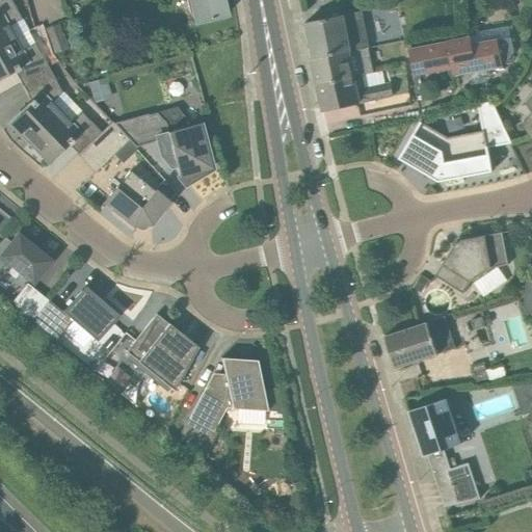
[(0,0),(0,47),(16,38),(9,25),(21,19),(9,0),(0,0)]
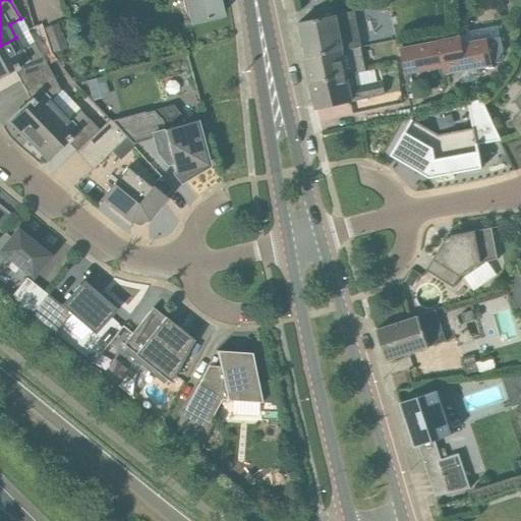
[(183,0),(189,23),(221,15),(217,0),(183,0)]
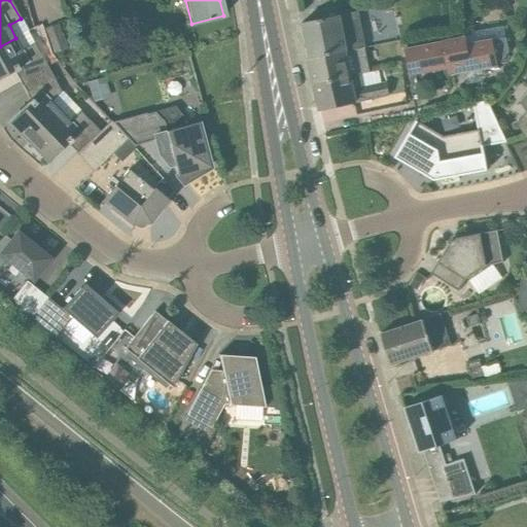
[(363,46),(356,12),(302,24),(309,59),(363,46)]
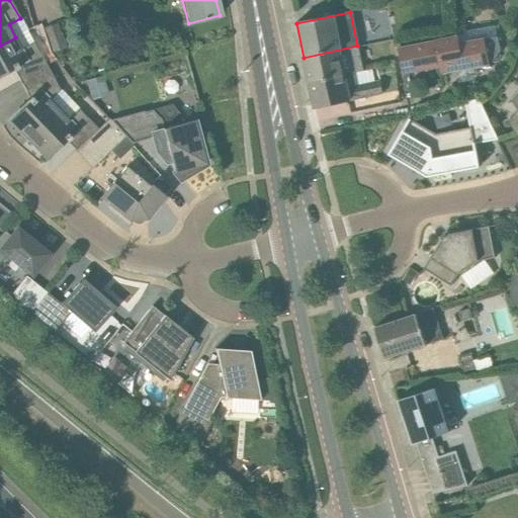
[(44,27),(53,53),(67,49),(58,23),(44,27)]
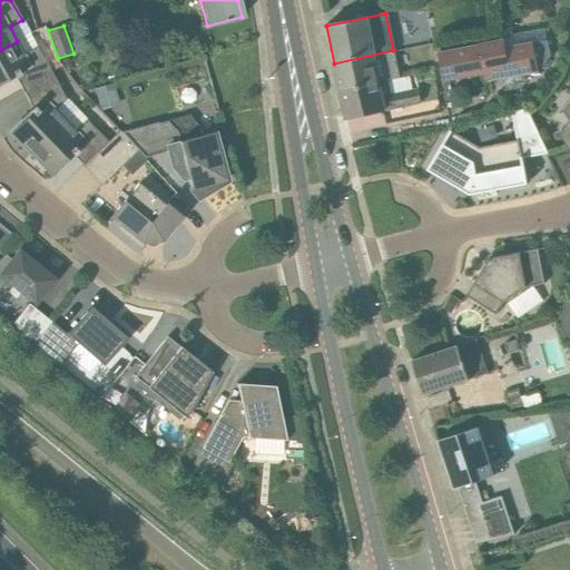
[(479,45),(484,75),(485,81),(537,71),(537,70),(542,69),(550,58),(544,27),(503,35),(503,39),(479,45)]
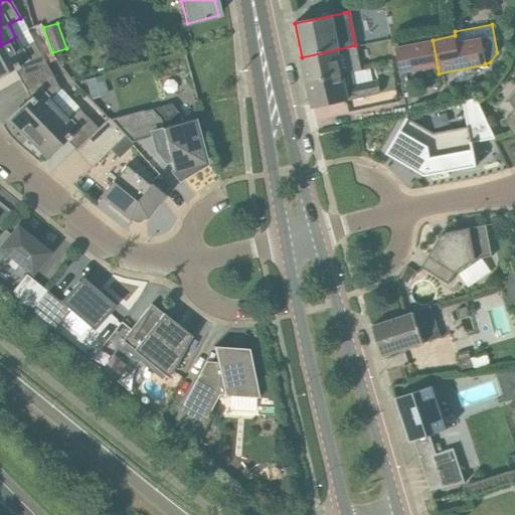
[(19,81),(46,65),(33,42),(22,48),(15,37),(0,45),(0,74),(7,71),(8,73),(13,70),(14,71),(15,70),(19,81)]
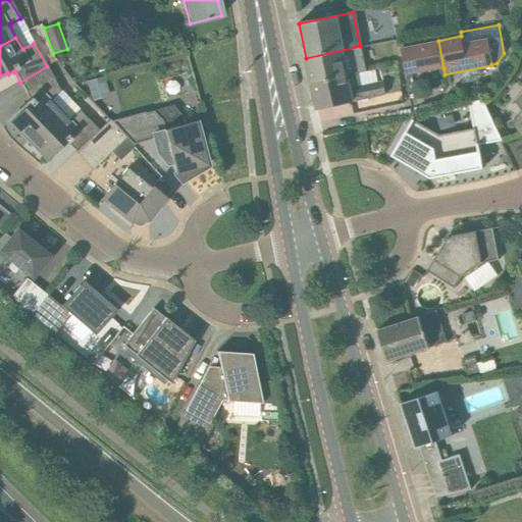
[(406,74),(444,68),(438,41),(401,48),(406,74)]
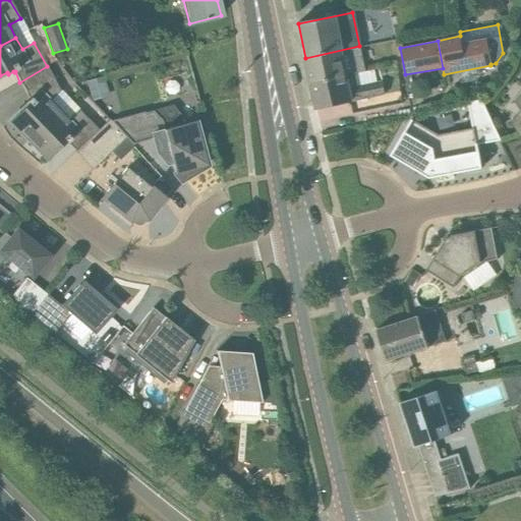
[(305,58),(311,83),(348,75),(365,71),(360,47),(359,47),(359,46),(305,58)]
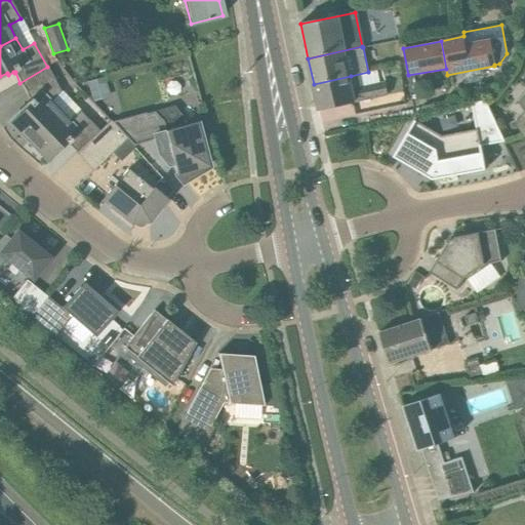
[(10,122),(29,142),(61,110),(51,101),(61,91),(47,67),(19,83),(29,104),(10,122)]
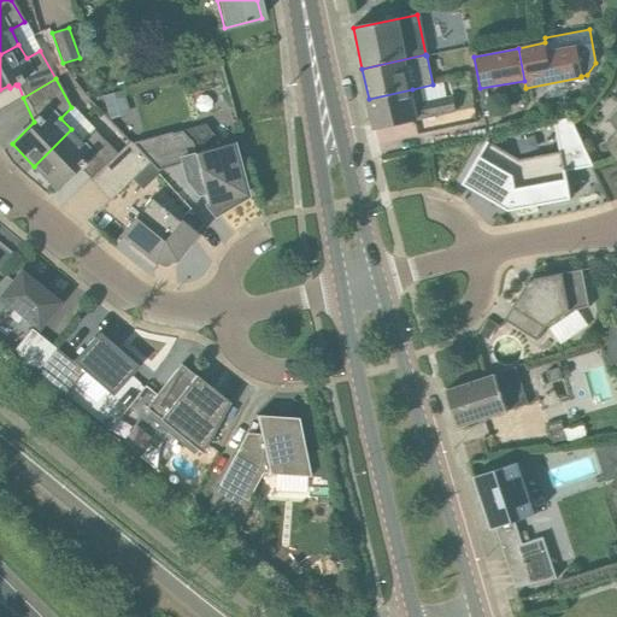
[(456,112),(453,99),(416,105),(412,89),(369,99),(375,129),(456,112)]
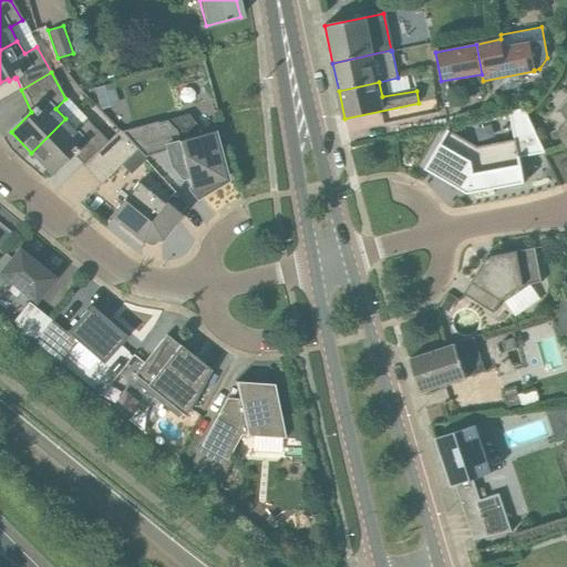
[(113,83),(93,89),(99,110),(119,104),(113,83)]
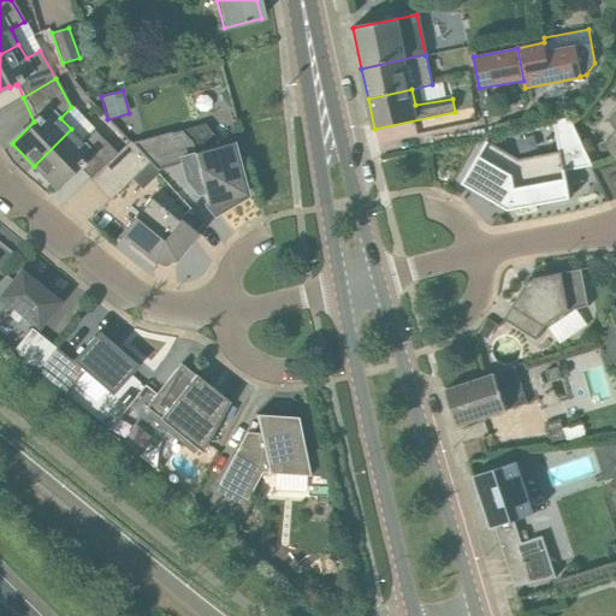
[(554,120),(558,153),(561,152),(564,172),(592,167),(582,144),(570,120),(554,118),(554,120)]
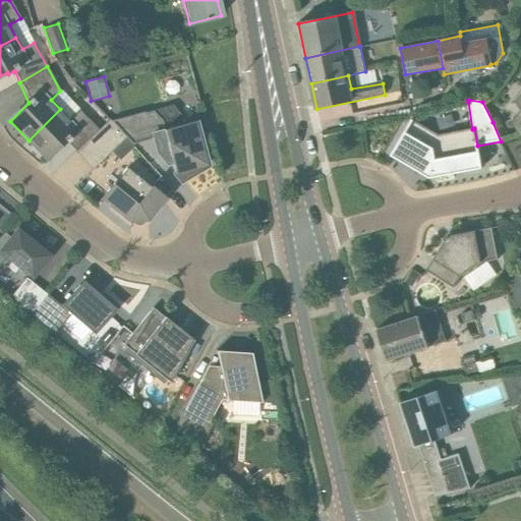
[(156,154),(165,166),(168,166),(180,181),(207,166),(194,122),(187,124),(172,105),(145,113),(145,112),(111,120),(110,121),(125,137),(131,145),(152,139),(156,154)]
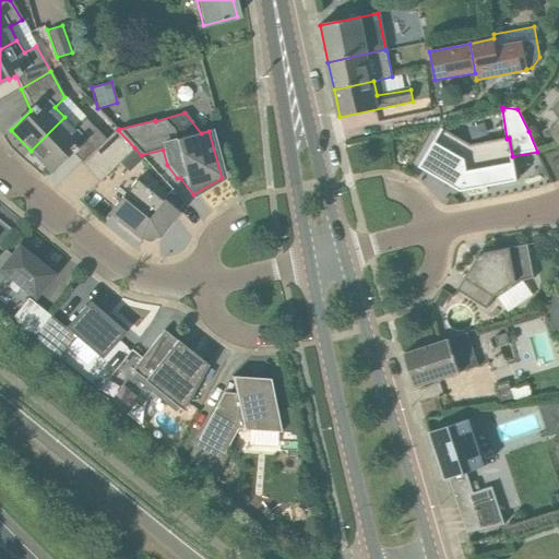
[(72,154),(81,164),(105,140),(85,118),(74,128),(64,117),(31,151),(50,170),(66,156),(68,158),(72,154)]
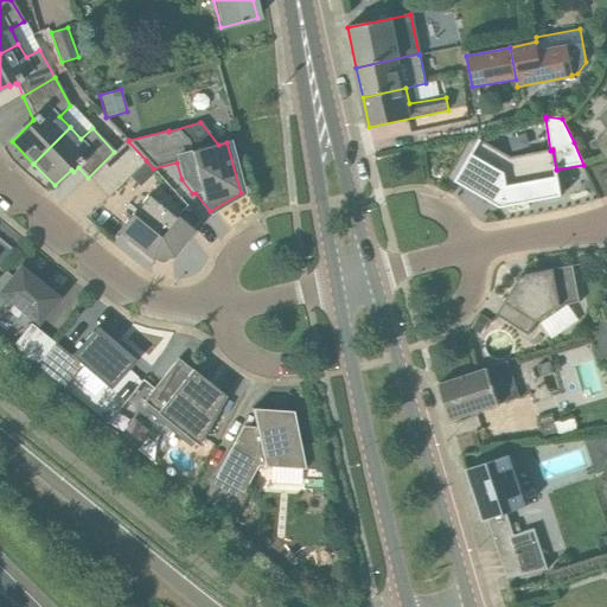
[(88,178),(107,199),(125,183),(146,160),(128,141),(129,140),(127,139),(114,152),(88,178)]
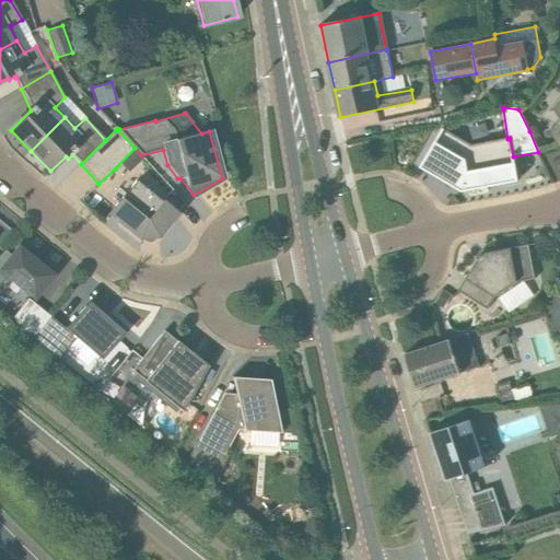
[(518,182),(514,163),(496,166),(494,160),(443,129),(420,167),(462,193),(518,182)]
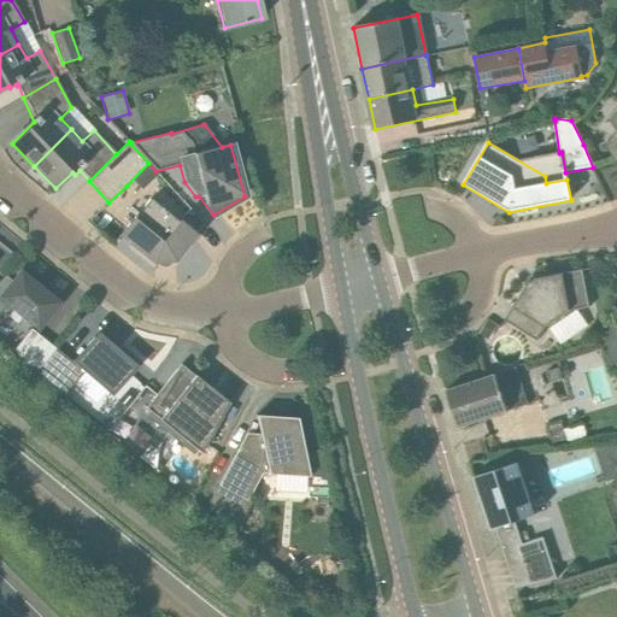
[(151,200),(121,235),(154,263),(175,260),(195,236),(151,200)]
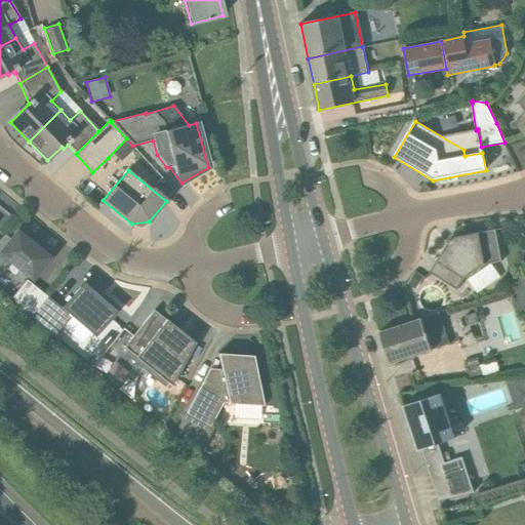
[(483,269),(482,266),(501,263),(495,230),(451,239),(430,273),(457,290),(466,278),(467,277),(468,280),(483,269)]
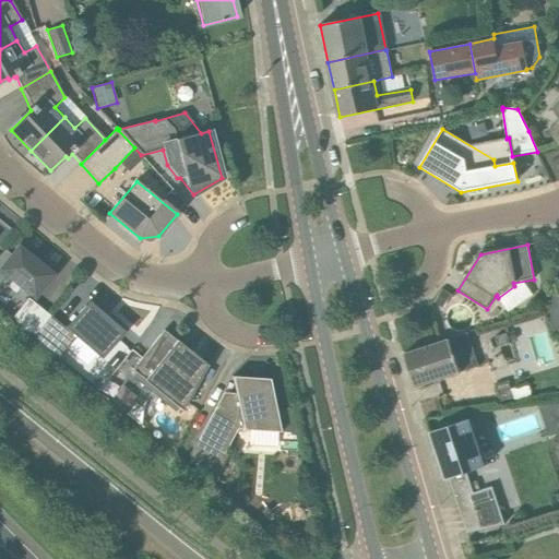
[(0,269),(0,272),(33,300),(52,275),(19,247),(0,269)]
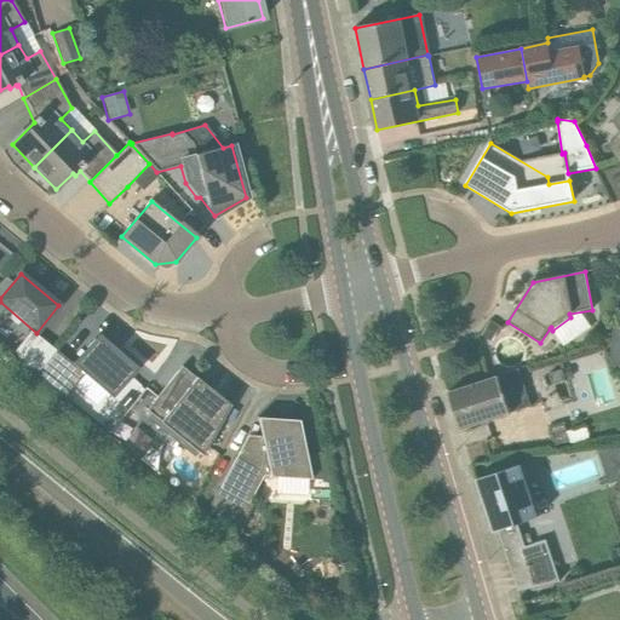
[(489,323),(482,336),(491,342),(499,329),(489,323)]
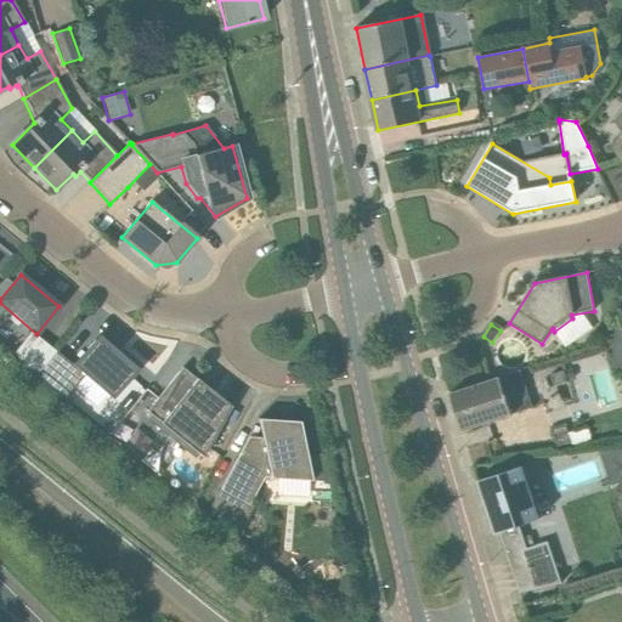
[(39,378),(57,354),(30,332),(12,356),(39,378)]
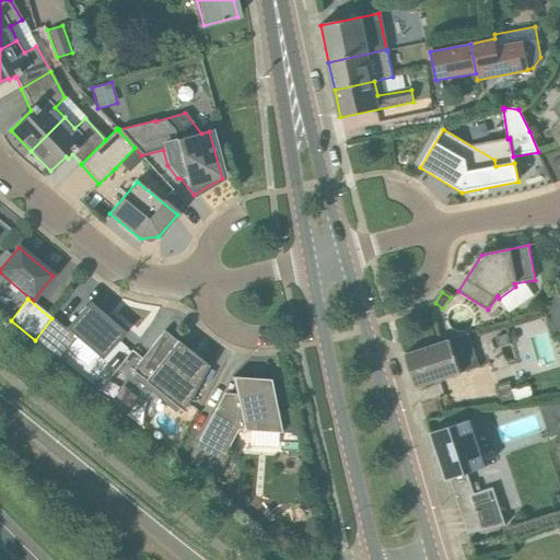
[(89,303),(68,328),(101,359),(125,334),(89,303)]
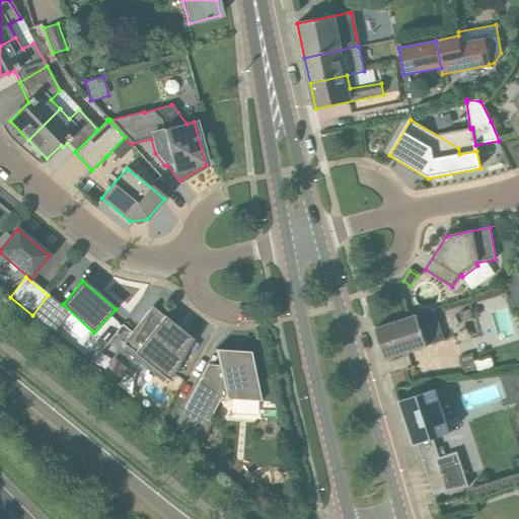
[(48,295),(32,315),(55,332),(71,312),(48,295)]
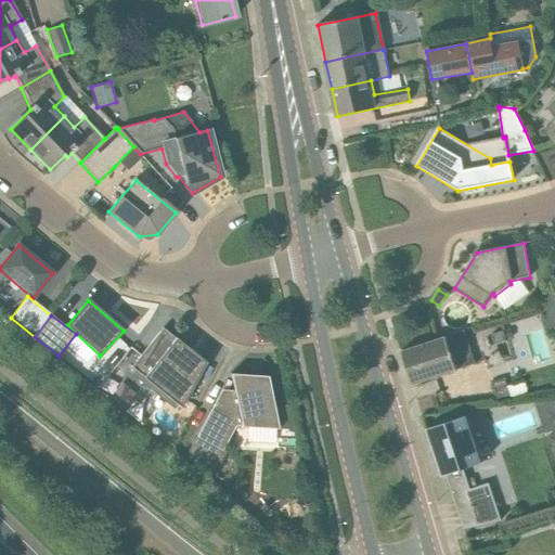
[(177,405),(181,409),(206,363),(163,328),(130,368),(136,372),(133,376),(173,409),(177,405)]
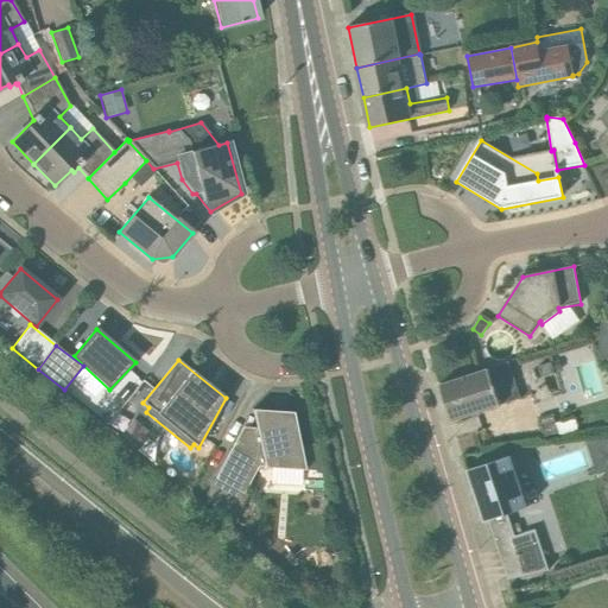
[(562,369),(559,360),(551,362),(553,372),(562,369)]
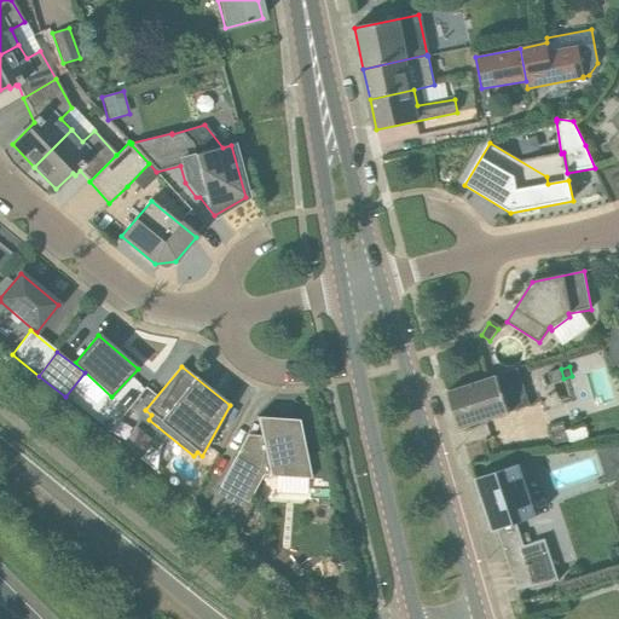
[(563,379),(560,369),(549,372),(551,383),(563,379)]
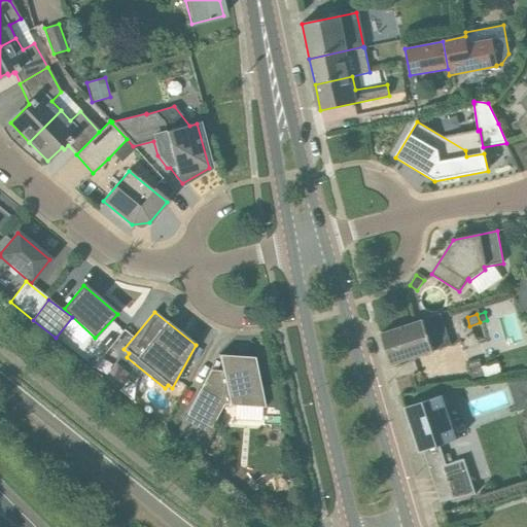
[(381,334),(392,365),(434,352),(424,320),(381,334)]
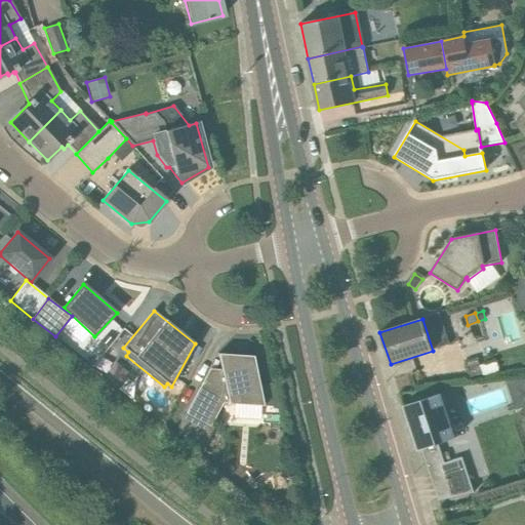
[(213,429),(210,427),(223,404),(243,405),(264,406),(259,387),(253,356),(217,354),(224,378),(208,377),(205,384),(203,381),(186,413),(178,428),(202,448),(213,429)]
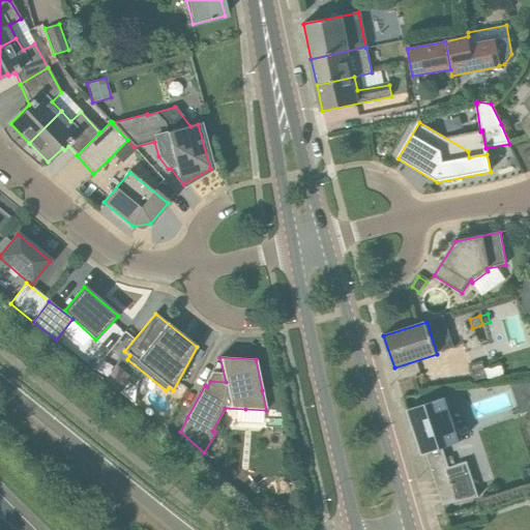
[(529,410),(529,383),(511,386),(522,414),(529,410)]
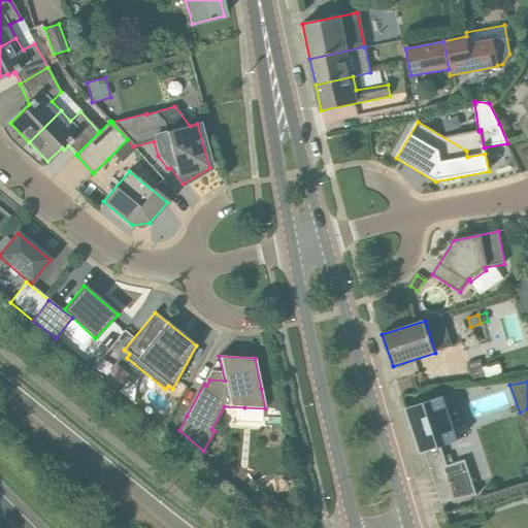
[(273,388),(272,386),(261,389),(265,408),(278,408),(274,387),(273,388)]
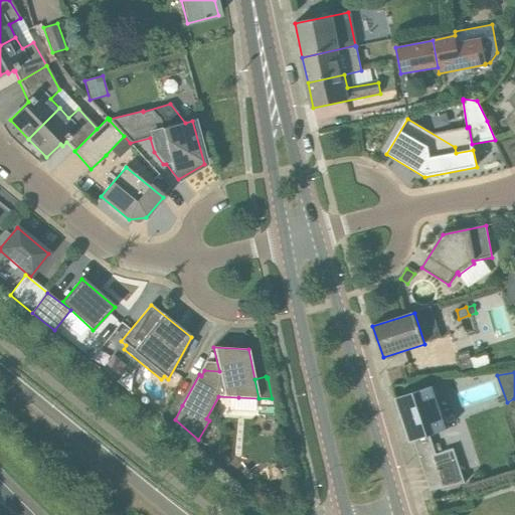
[(431,491),(451,487),(465,484),(453,449),(436,454),(430,436),(447,430),(432,386),(395,398),(401,414),(404,413),(431,491)]
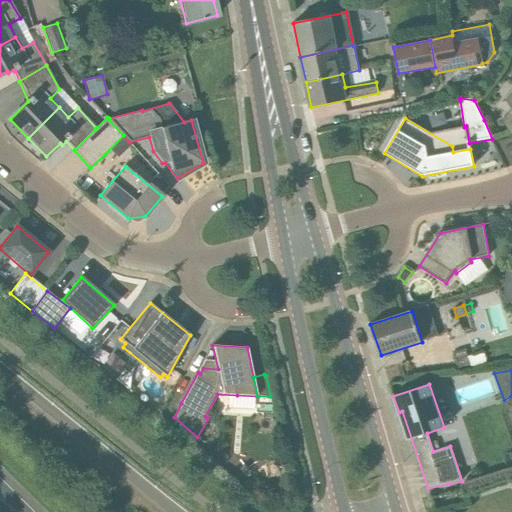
[(438,439),(431,441),(435,450),(441,448),(438,439)]
